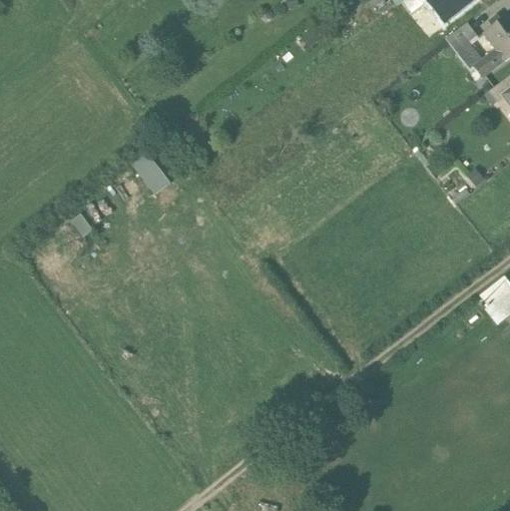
[(406,0),(404,2),(414,15),(429,3),(428,0),(406,0)]
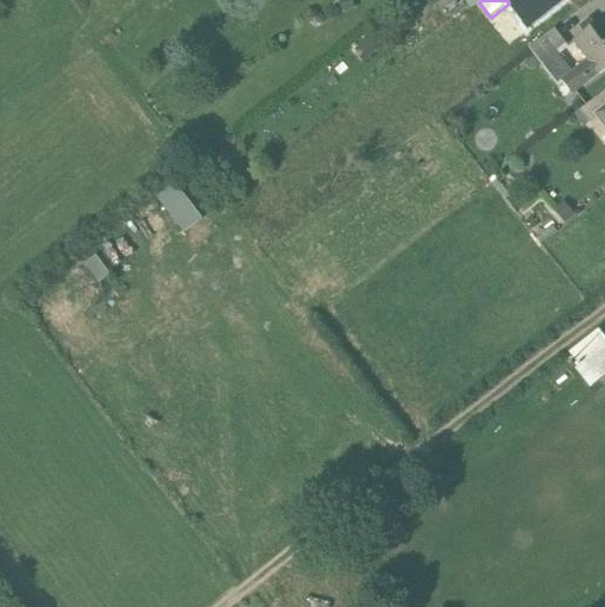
[(508,0),(509,4),(517,13),(516,14),(517,17),(520,16),(530,30),(567,0),(508,0)]
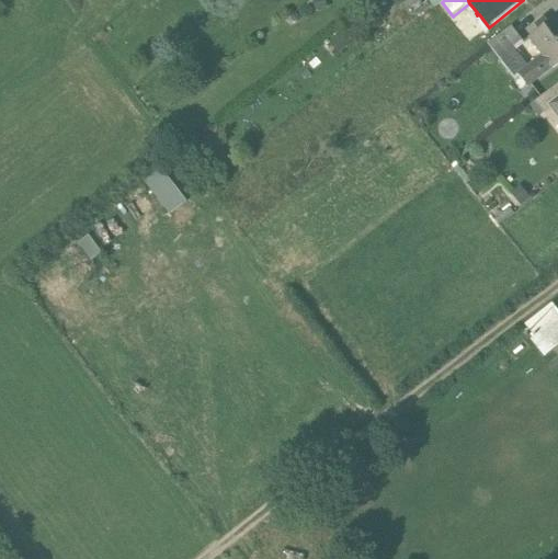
[(527,65),(520,70),(521,72),(528,83),(554,65),(556,66),(557,65),(557,15),(532,34),(545,52),(527,65)]
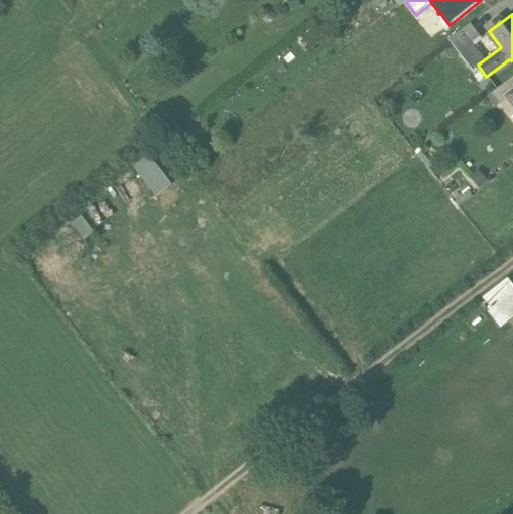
[(471,23),(451,39),(461,53),(473,44),(482,37),(471,23)]
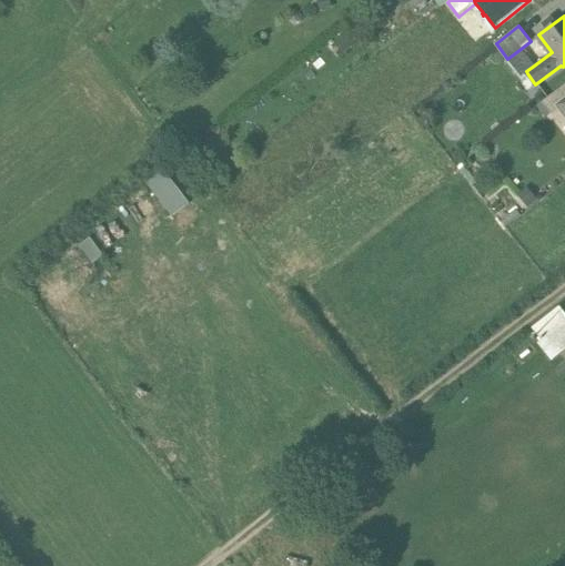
[(521,49),(507,59),(522,78),(527,73),(526,71),(534,66),(521,49)]
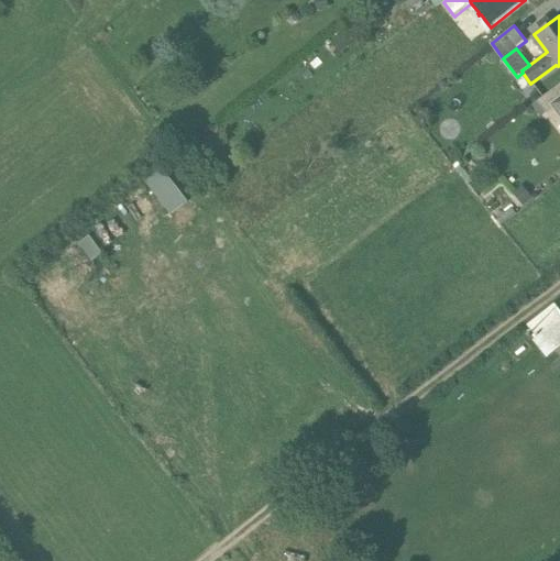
[(559,83),(538,100),(548,112),(557,106),(556,105),(559,101),(559,83)]
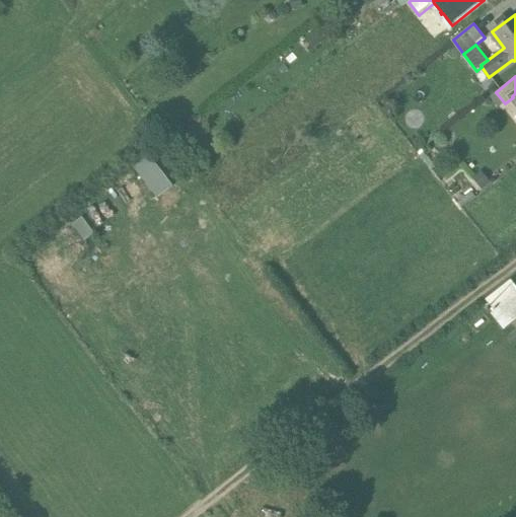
[(131,161),(158,195),(172,183),(145,150),(131,161)]
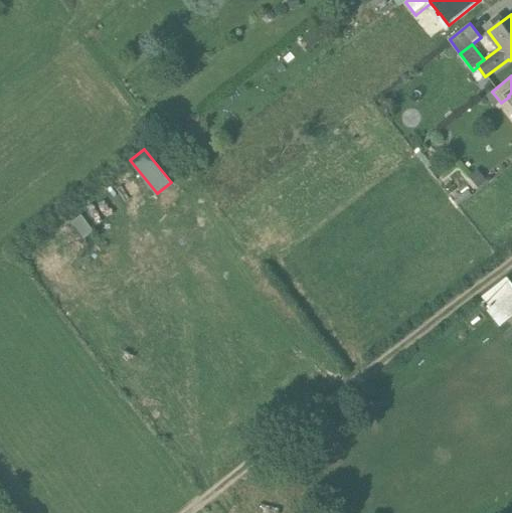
[(511,284),(506,277),(482,296),(502,323),(511,316),(511,284)]
